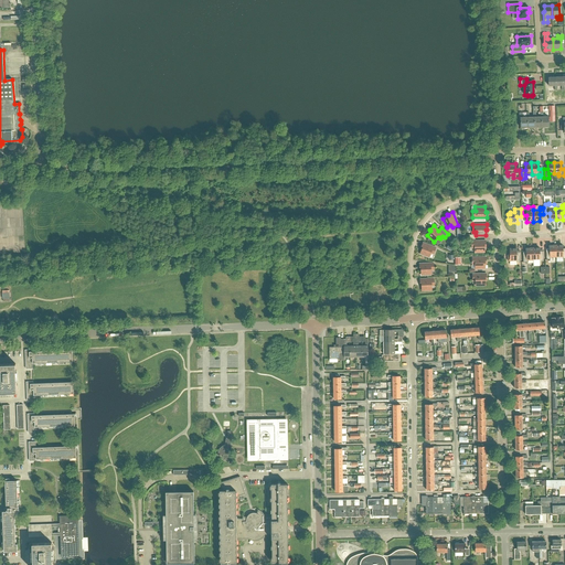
[(484,252),(484,246),(486,246),(486,241),(471,241),(472,247),(475,247),(475,253),(484,252)]
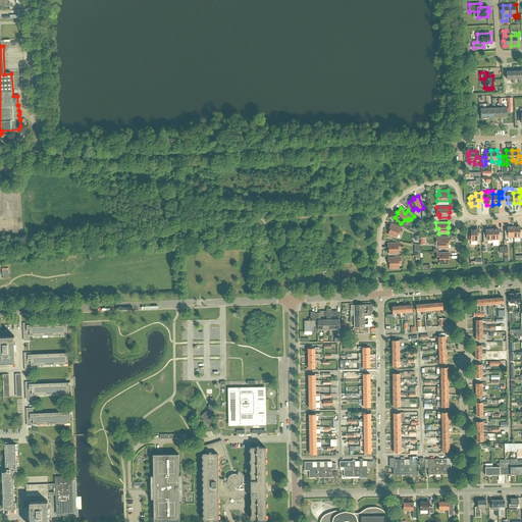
[(388,228),(390,229),(388,235),(397,238),(398,233),(401,235),(403,228),(390,224),(388,228)]
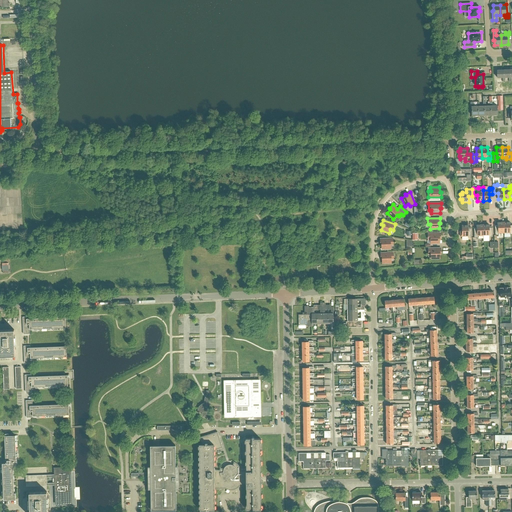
[(504,222),(498,223),(498,225),(495,226),(495,235),(499,235),(499,233),(504,233),(504,222)]
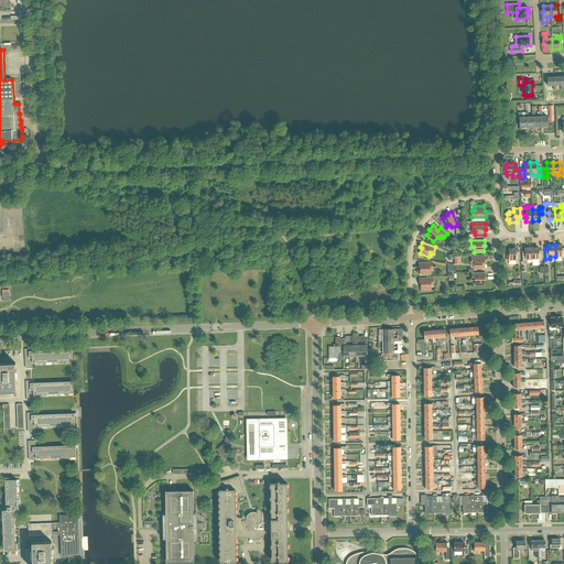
[(509,255),(507,255),(507,260),(514,260),(516,260),(516,262),(520,262),(519,251),(516,251),(516,248),(509,249),(509,255)]
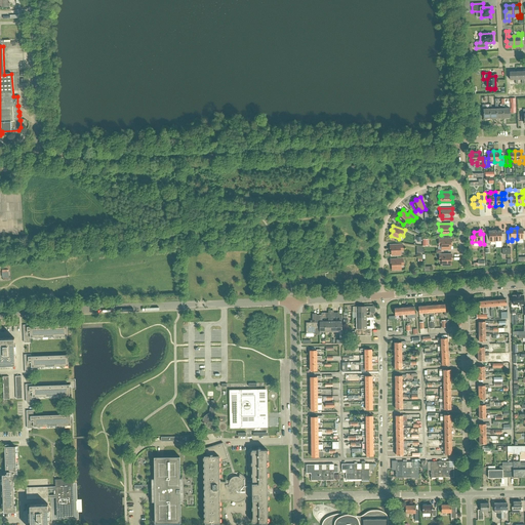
[(489,231),(489,234),(486,234),(486,243),(490,243),(490,242),(495,241),(495,231),(489,231)]
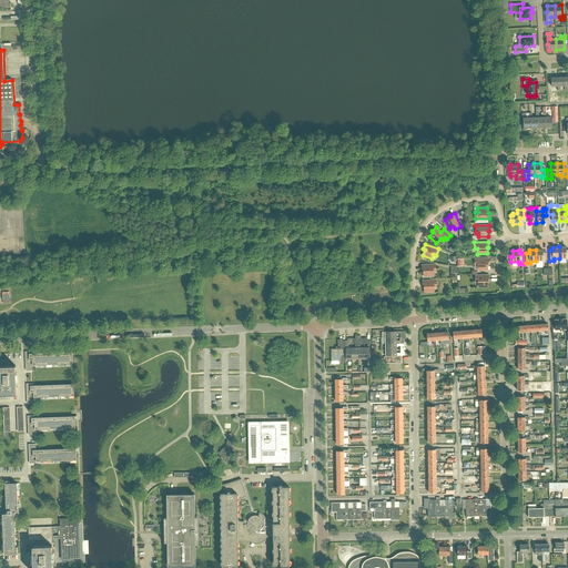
[(536,250),(536,261),(543,261),(543,263),(547,263),(546,252),(543,253),(543,250),(536,250)]
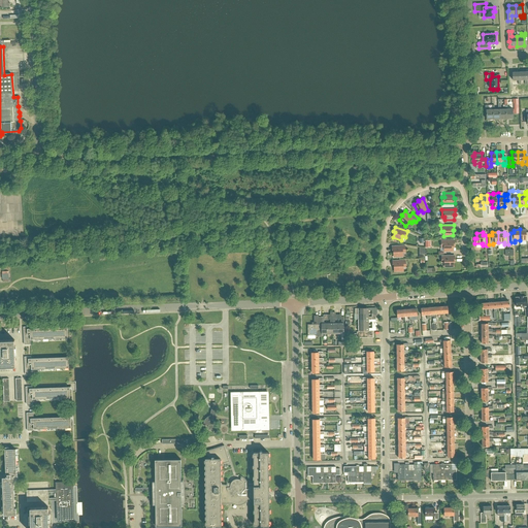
[(454,240),(441,240),(441,244),(443,244),(444,252),(453,251),(453,245),(454,245),(454,240)]
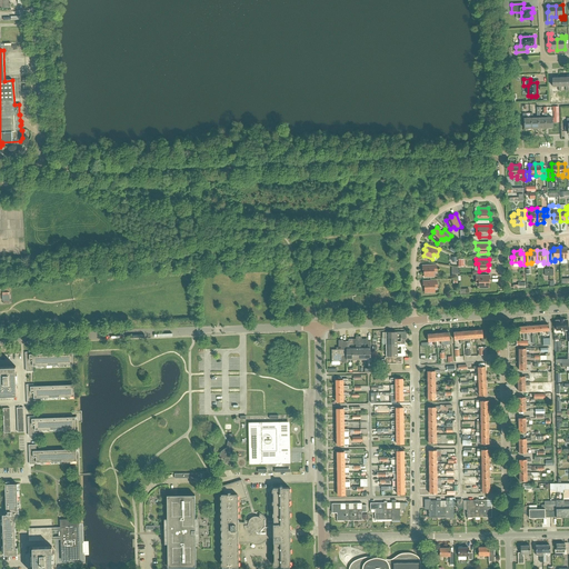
[(433,272),(437,272),(437,265),(422,266),(422,271),(423,271),(425,277),(435,277),(433,272)]
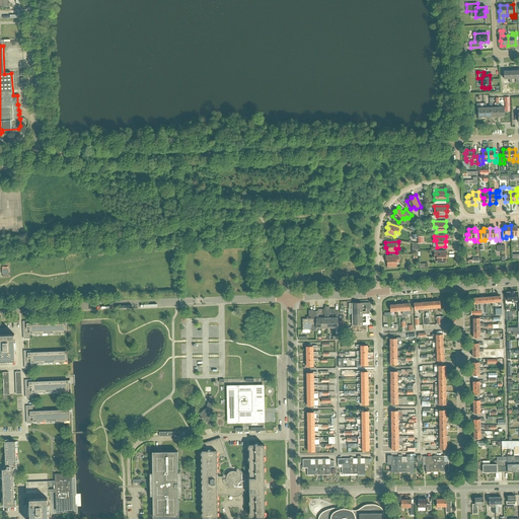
[(447,251),(434,251),(434,257),(437,257),(437,263),(446,262),(446,256),(447,256),(447,251)]
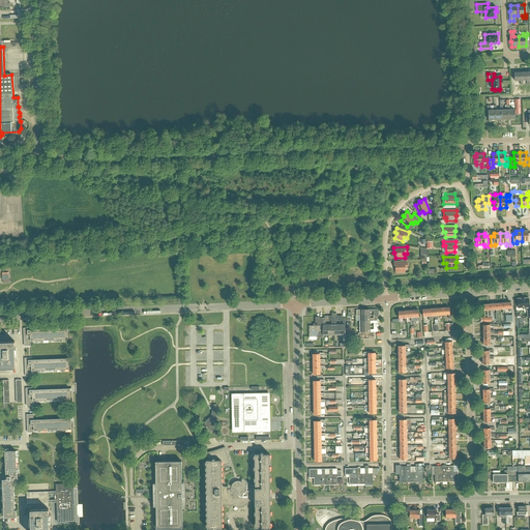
[(407,261),(394,262),(394,267),(395,267),(395,272),(405,272),(405,268),(407,268),(407,261)]
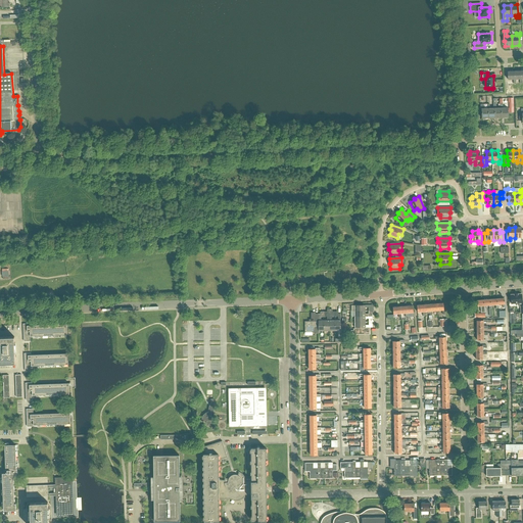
[(511,295),(511,303),(519,302),(519,306),(520,306),(521,313),(522,312),(522,303),(522,304),(522,294),(518,294),(518,293),(514,294),(511,295)]
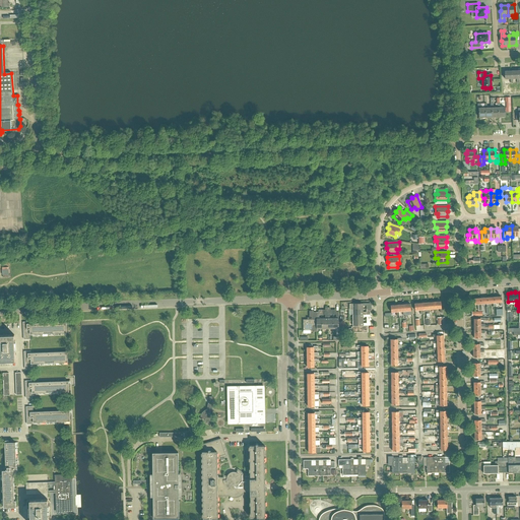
[(482,310),(481,304),(481,299),(474,299),(474,304),(478,304),(478,311),(482,310)]
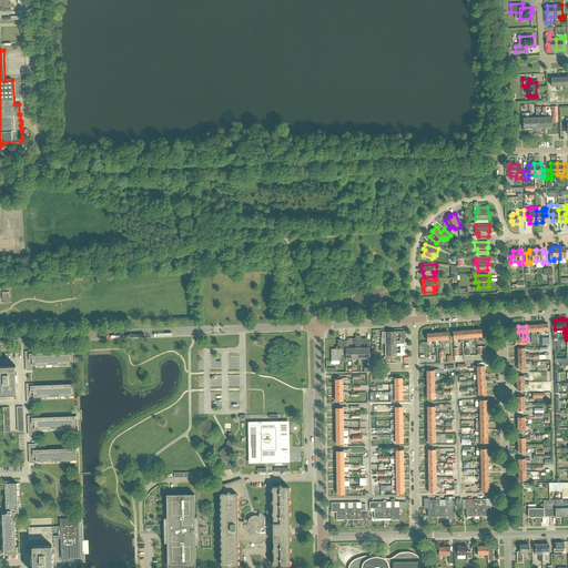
[(460,331),(453,332),(454,338),(459,338),(459,343),(463,343),(462,338),(460,331)]
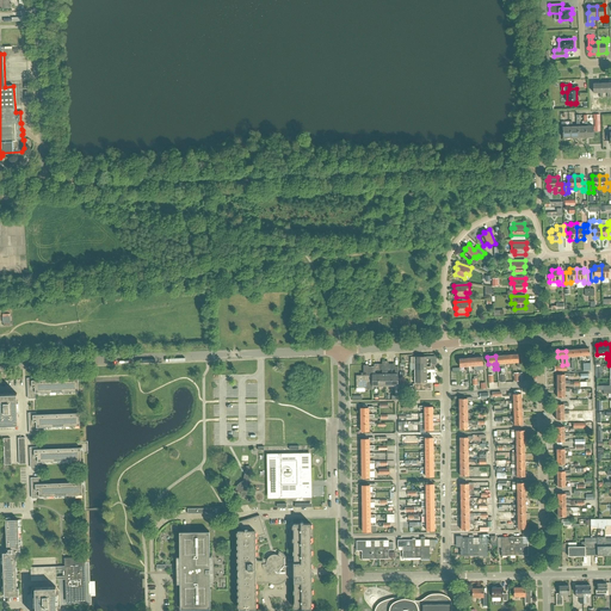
[(469,371),(469,366),(468,366),(467,358),(460,359),(460,366),(466,366),(466,371),(469,371)]
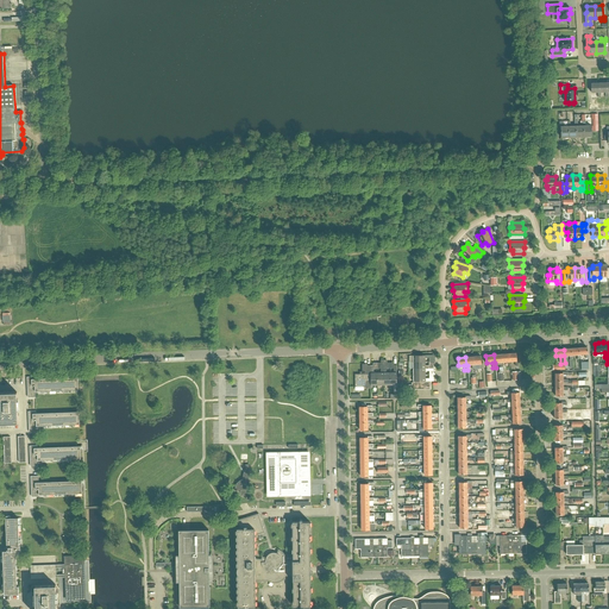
[(366,384),(366,381),(370,381),(370,365),(366,365),(366,374),(355,374),(355,387),(364,387),(363,384),(366,384)]
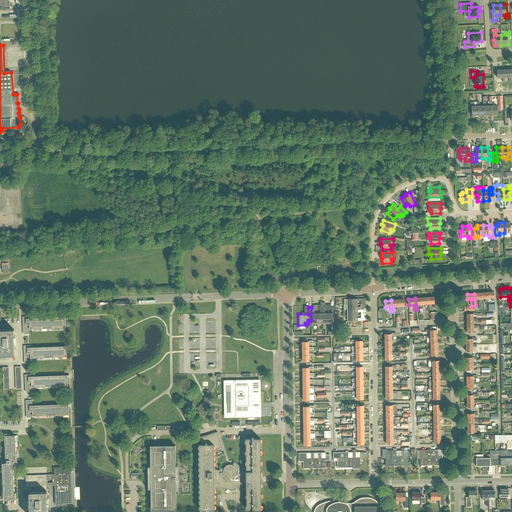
[(24,317),(25,319),(23,319),(23,334),(30,334),(29,329),(66,327),(65,317),(29,319),(29,317),(24,317)]
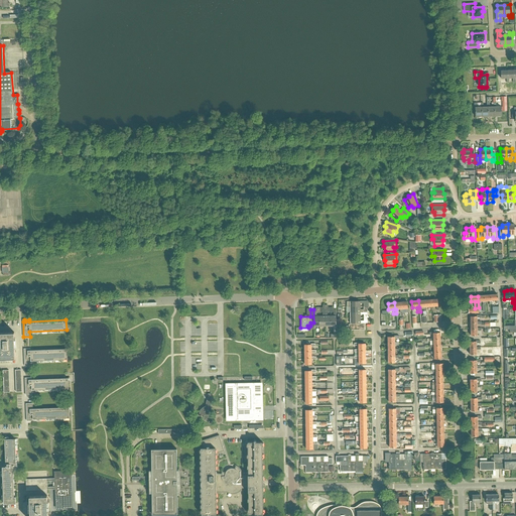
[(14,332),(0,332),(0,358),(15,358),(14,332)]
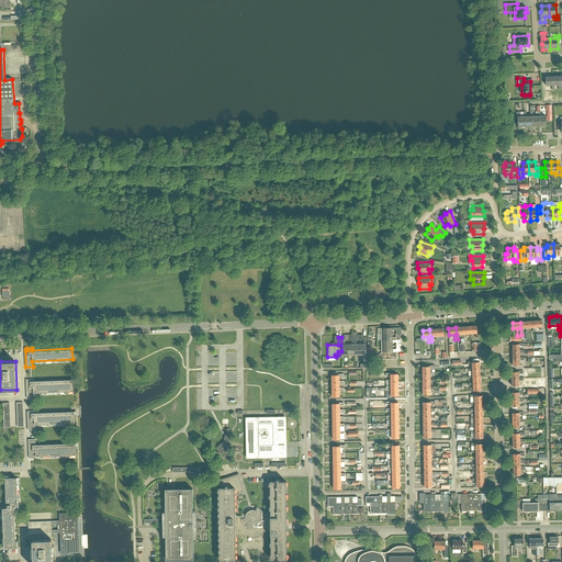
[(29,380),(29,382),(26,382),(26,398),(34,398),(34,393),(74,392),(72,380),(33,382),(33,380),(29,380)]
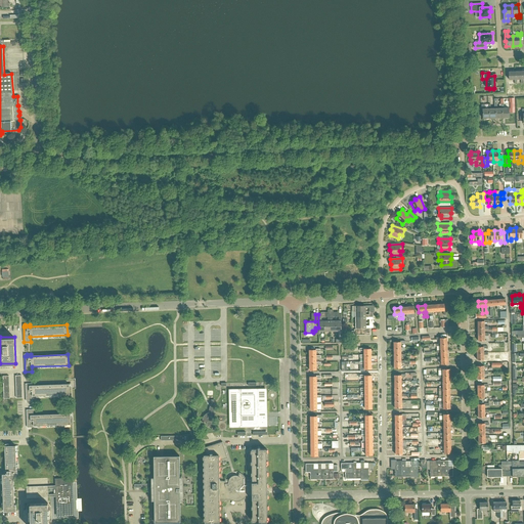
[(28,386),(26,386),(27,401),(33,400),(33,396),(70,395),(70,384),(32,386),(32,384),(28,384),(28,386)]
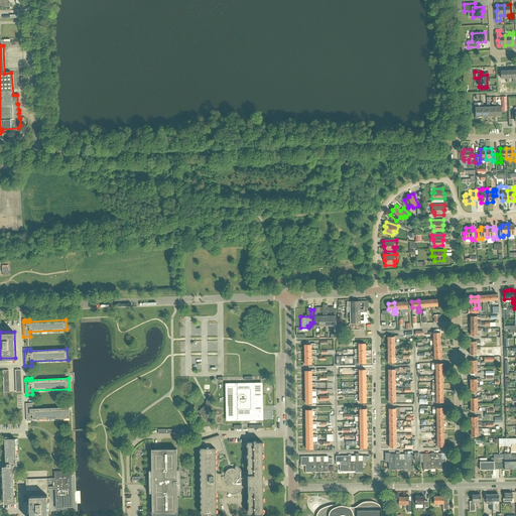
[(262,406),(261,384),(227,384),(227,419),(257,418),(257,406),(262,406)]
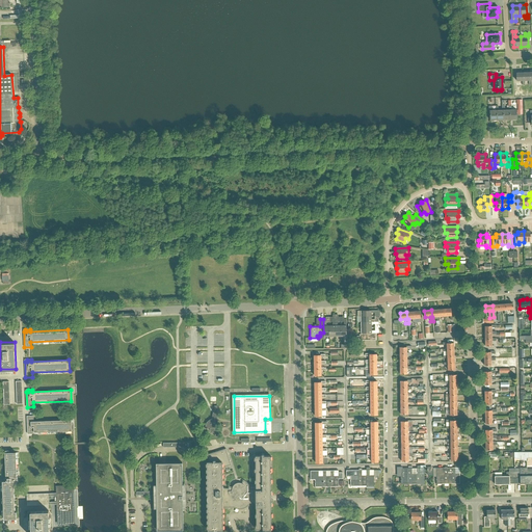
[(218,405),(215,405),(215,407),(215,408),(214,409),(214,410),(214,411),(214,413),(213,414),(213,415),(213,416),(213,417),(213,418),(213,419),(212,419),(211,419),(210,420),(209,421),(208,421),(208,422),(207,422),(207,423),(206,424),(206,425),(206,426),(206,427),(206,428),(210,428),(210,429),(210,430),(211,431),(211,432),(212,432),(213,433),(214,433),(215,433),(215,436),(218,436),(218,405)]
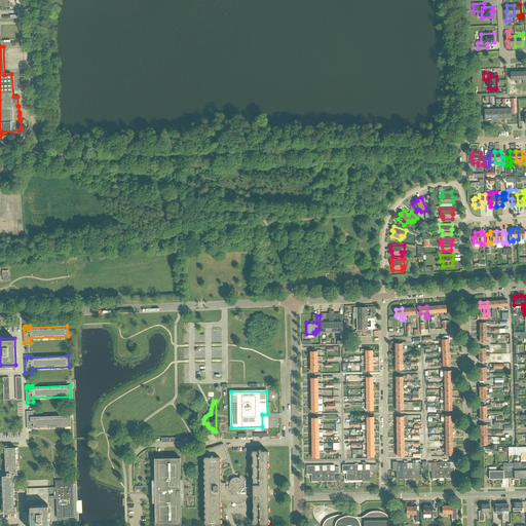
[(34,427),(71,426),(71,415),(34,416),(33,411),(27,411),(28,429),(34,428),(34,427)]
